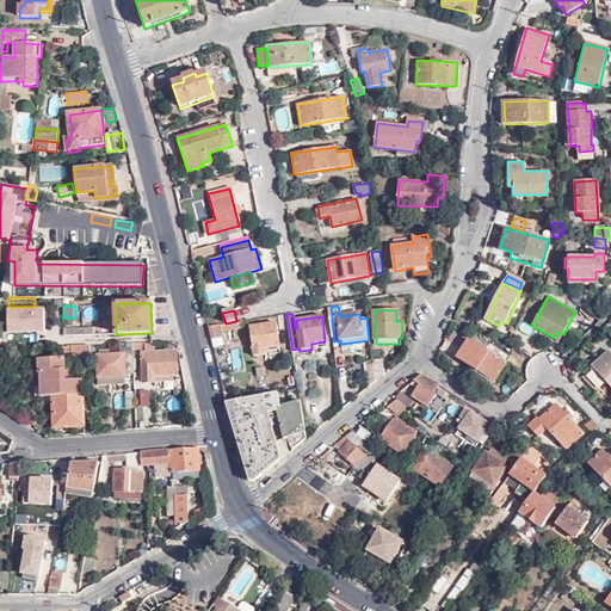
[(35,315),(8,315),(8,340),(36,340),(35,315)]
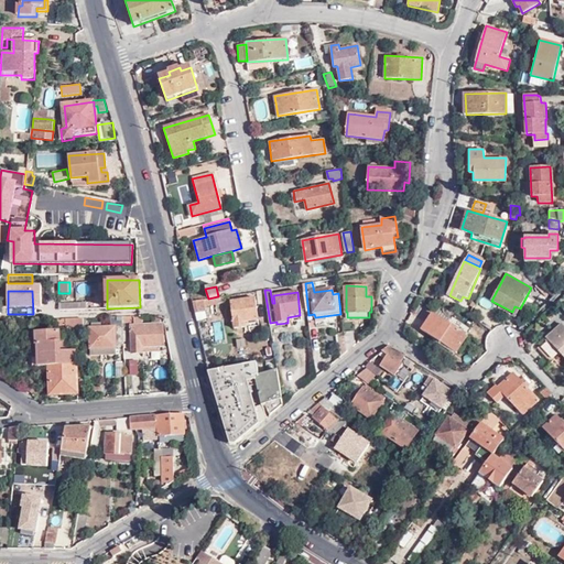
[(259,321),(256,299),(231,302),(235,329),(245,328),(243,323),(259,321)]
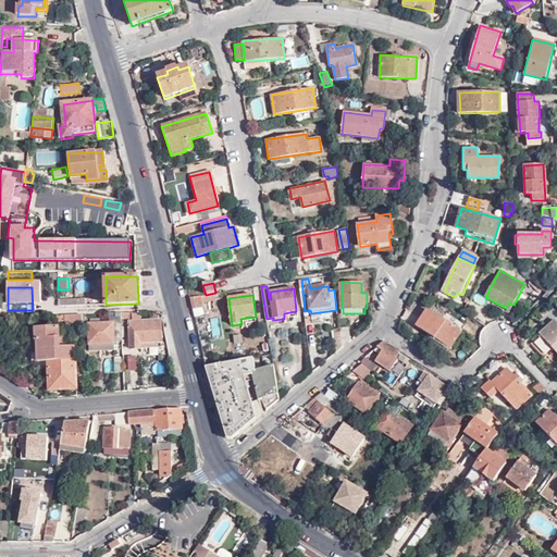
[(190,298),(193,309),(203,308),(201,296),(190,298)]
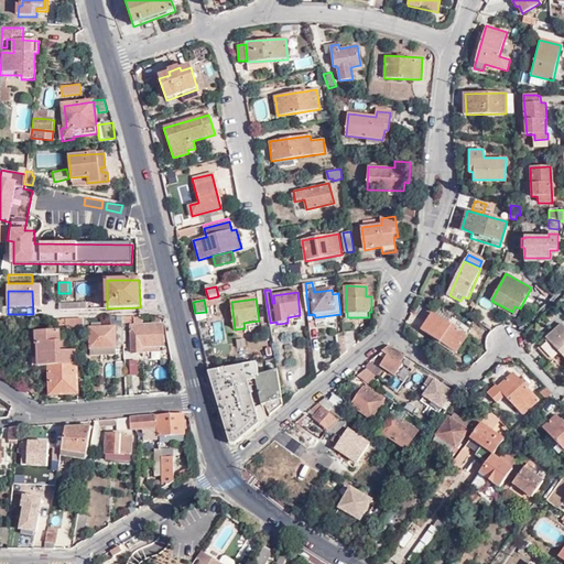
[(423,331),(438,340),(455,351),(456,353),(467,336),(433,314),(423,331)]
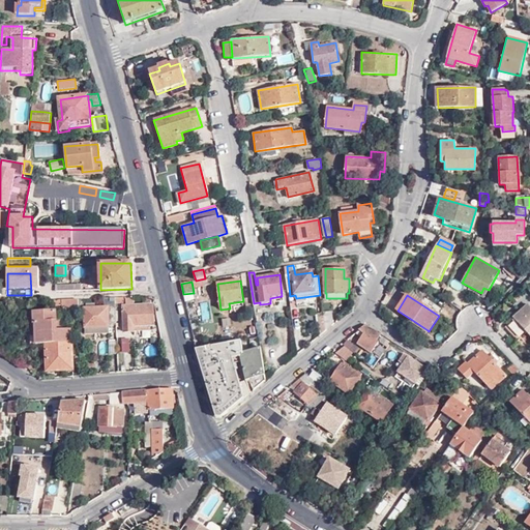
[(150,304),(150,296),(142,297),(143,305),(135,305),(134,299),(126,299),(125,298),(114,298),(114,307),(121,306),(123,331),(135,331),(134,328),(154,327),(153,304),(150,304)]
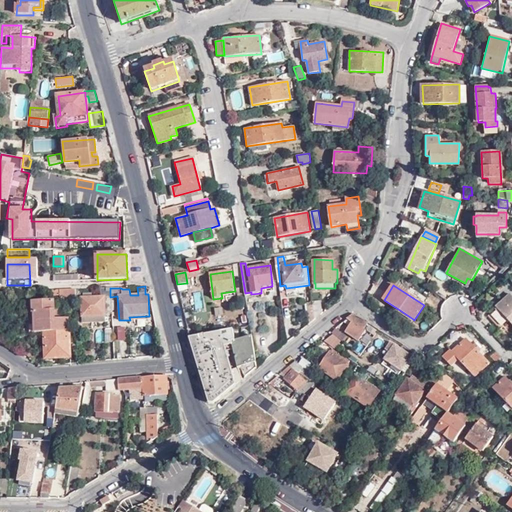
[(104,312),(111,312),(110,297),(110,288),(99,289),(99,296),(80,297),(81,317),(104,316),(104,312)]
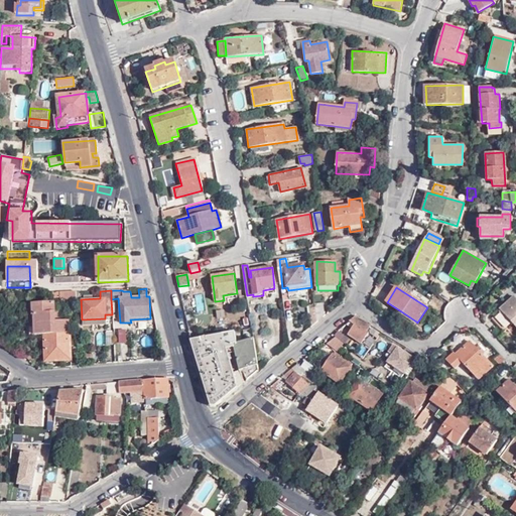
[(58,305),(75,305),(75,292),(51,292),(51,298),(58,298),(58,305)]
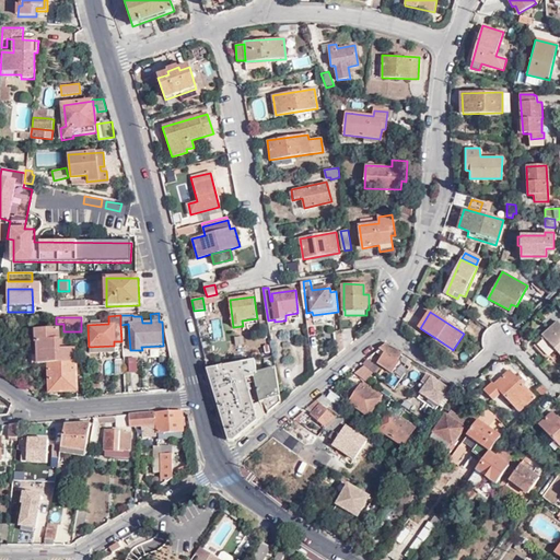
[(210,321),(213,339),(223,338),(220,319),(210,321)]
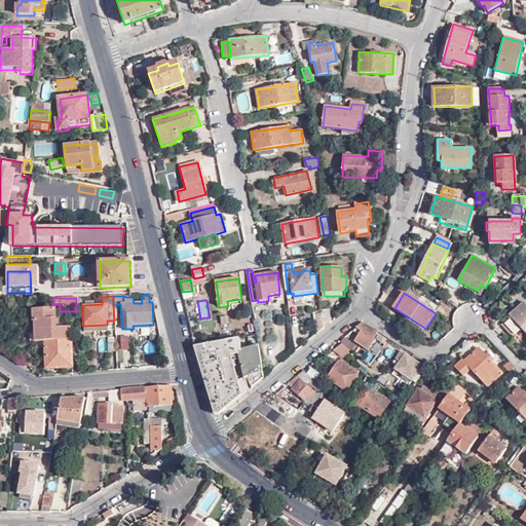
[(513,337),(522,330),(525,334),(525,305),(524,303),(501,325),(513,337)]
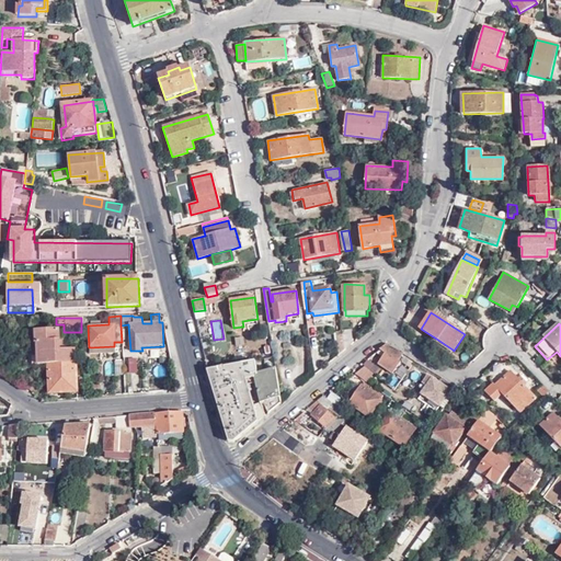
[(341,331),(343,351),(352,343),(350,329),(341,331)]
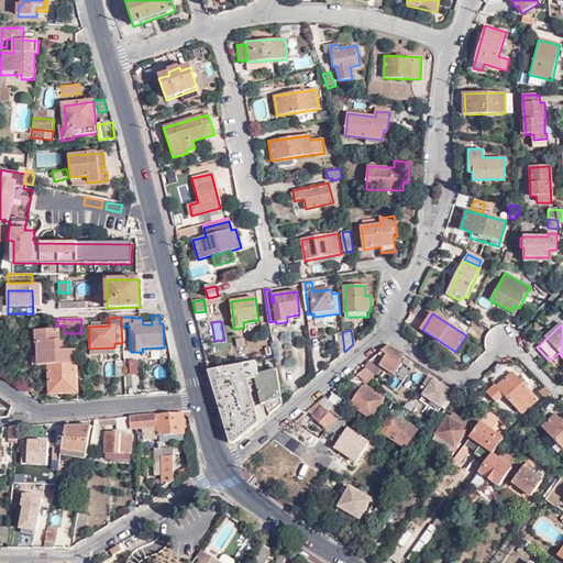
[(36,344),(37,359),(37,366),(48,366),(50,395),(77,394),(76,356),(61,357),(61,353),(59,331),(32,332),(32,344),(36,344)]
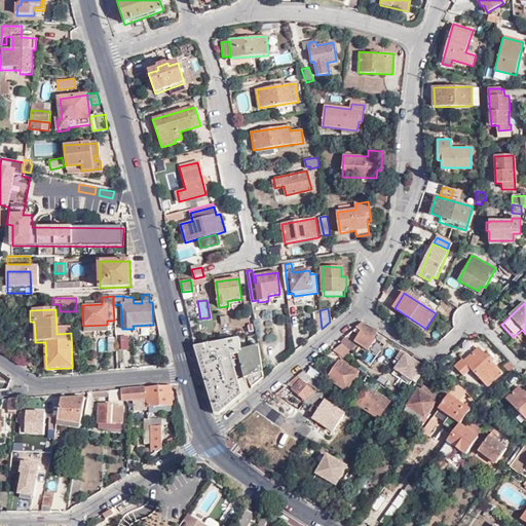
[(424,328),(409,317),(406,322),(421,332),(424,328)]
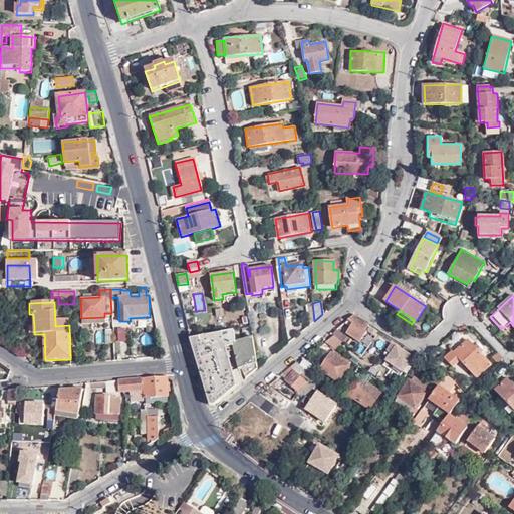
[(351,323),(348,326),(344,333),(358,342),(365,331),(363,330),(367,324),(354,314),(347,320),(351,323)]
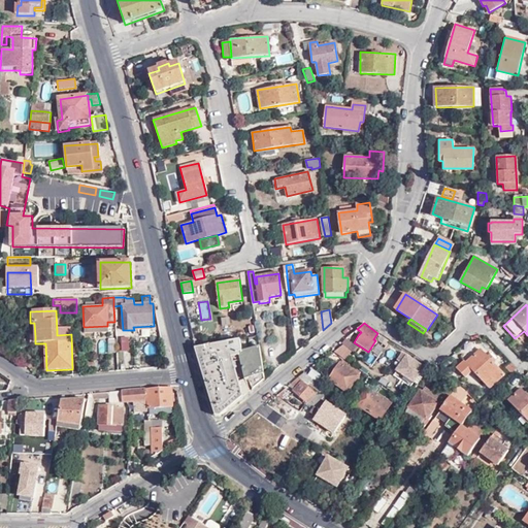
[(377,340),(385,345),(389,339),(381,335),(377,340)]
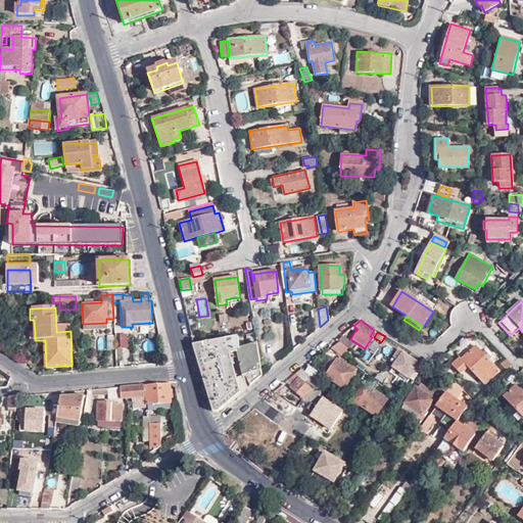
[(128,347),(127,333),(119,334),(120,348),(128,347)]
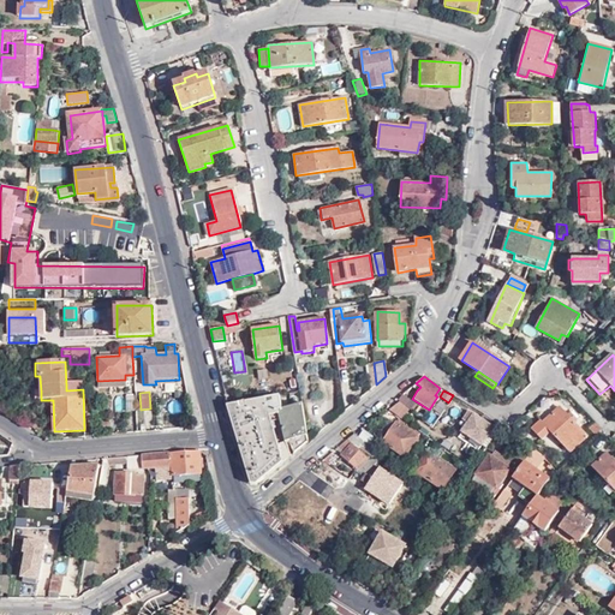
[(389,410),(401,421),(416,404),(402,394),(389,410)]
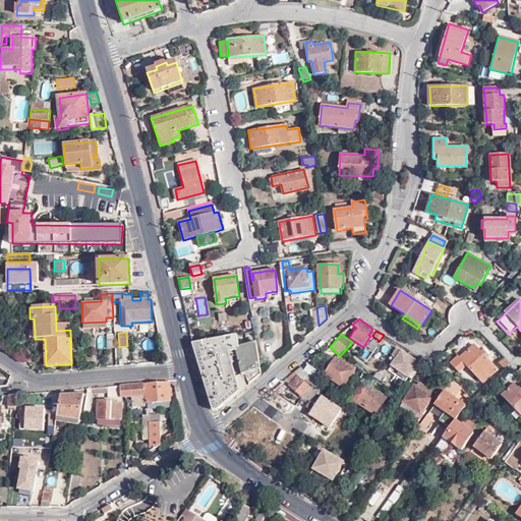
[(113,349),(114,336),(98,335),(97,348),(113,349)]
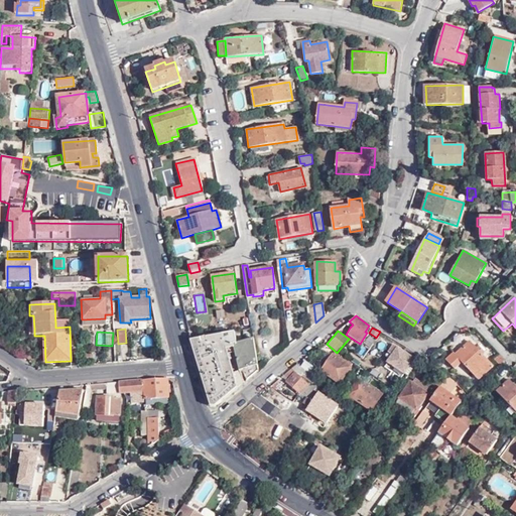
[(237,387),(243,382),(241,372),(234,373),(232,359),(239,358),(236,342),(235,333),(190,341),(210,406),(215,406),(238,388),(237,387)]
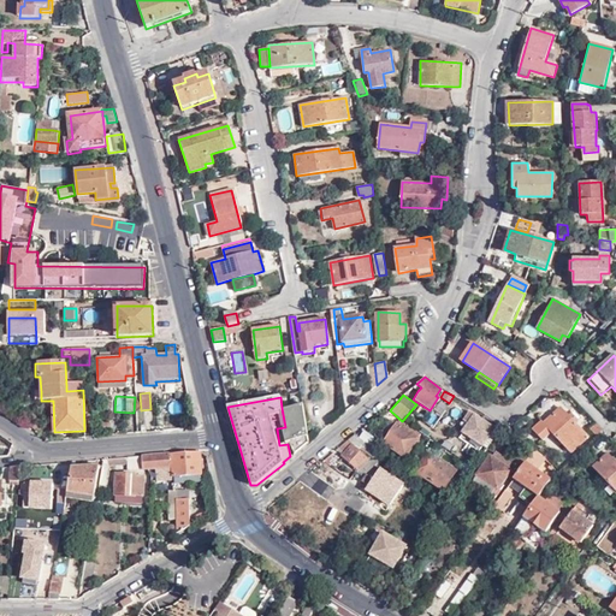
[(171,416),(184,413),(181,400),(167,404),(171,416)]
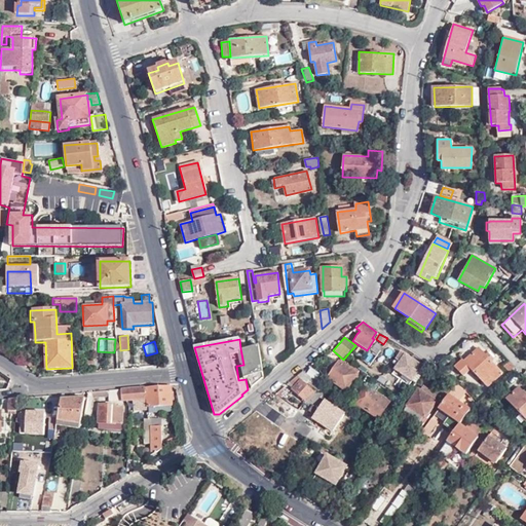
[(250,379),(251,387),(256,383),(256,378),(263,377),(258,345),(240,348),(243,365),(246,379),(250,379)]
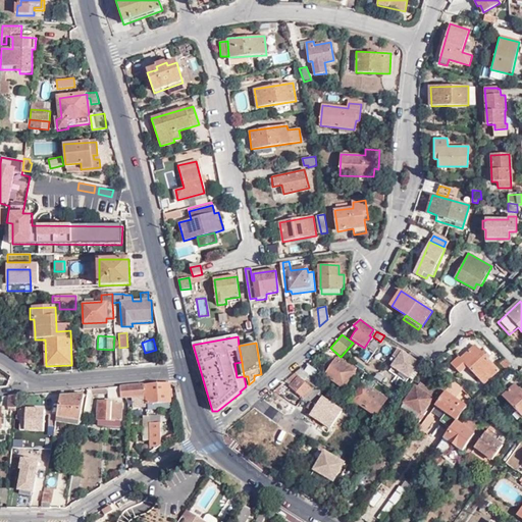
[(475,345),(460,359),(466,367),(483,384),(499,370),(475,345)]
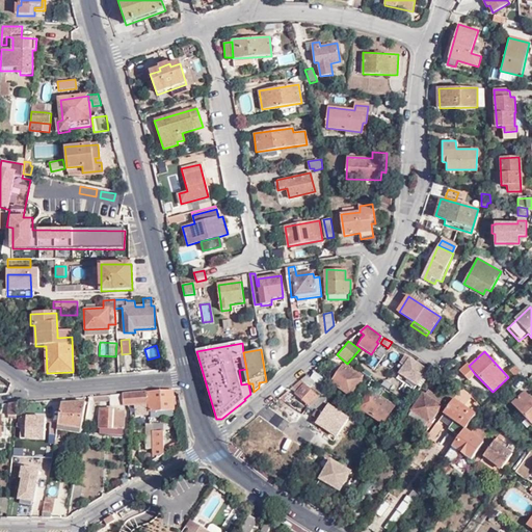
[(405,367),(400,373),(421,388),(427,379),(424,376),(428,370),(405,355),(400,364),(405,367)]
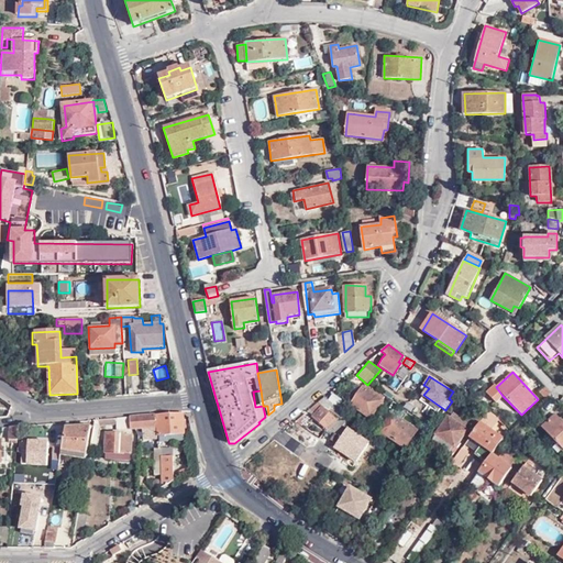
[(503,396),(496,387),(494,385),(485,393),(494,404),(503,396)]
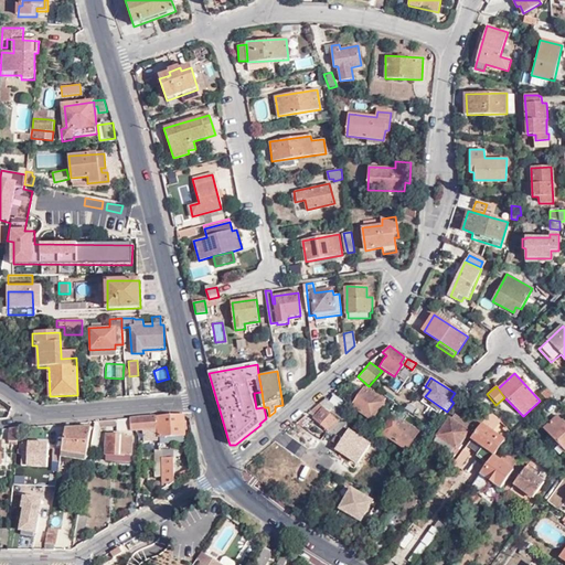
[(365,387),(362,392),(352,407),(371,422),(385,401),(365,387)]
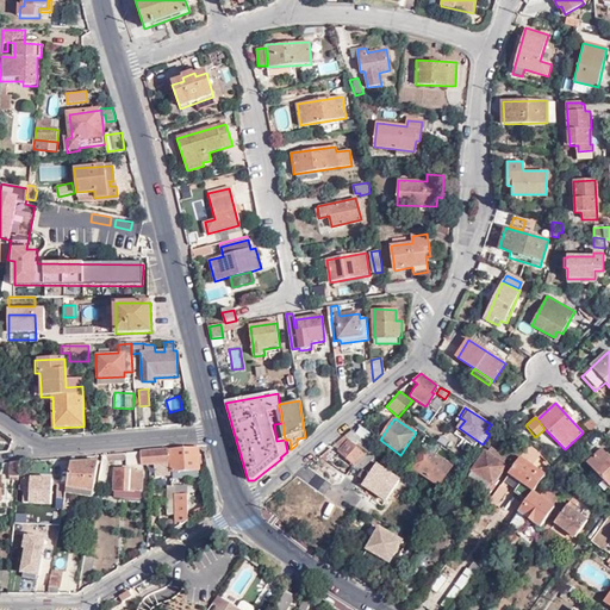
[(380,440),(391,423),(386,419),(375,436),(380,440)]
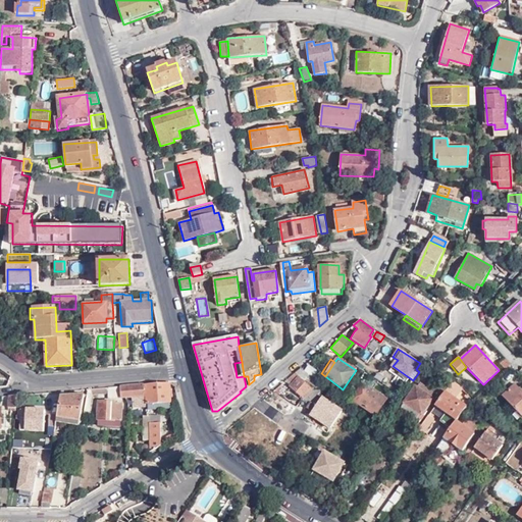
[(512,365),(506,360),(502,364),(507,370),(512,365)]
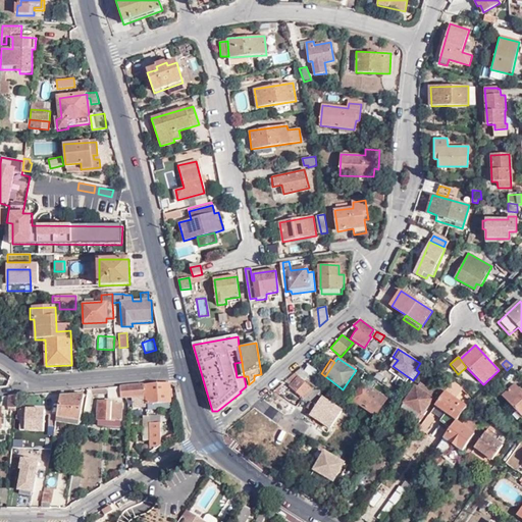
[(301,368),(294,373),(316,389),(319,385),(321,382),(301,368)]
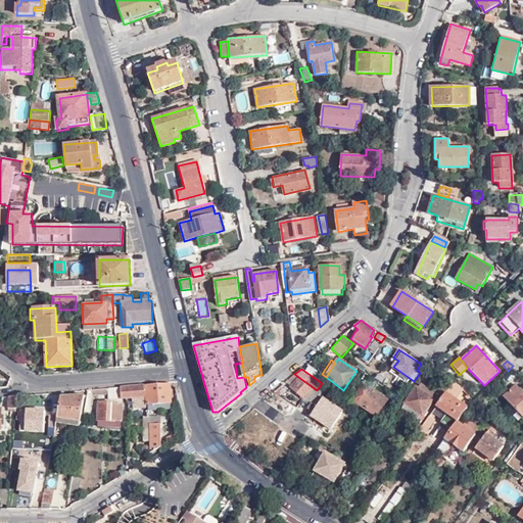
[(294,374),(285,382),(290,388),(295,392),(302,400),(303,399),(311,393),(317,398),(322,393),(317,390),(294,374)]
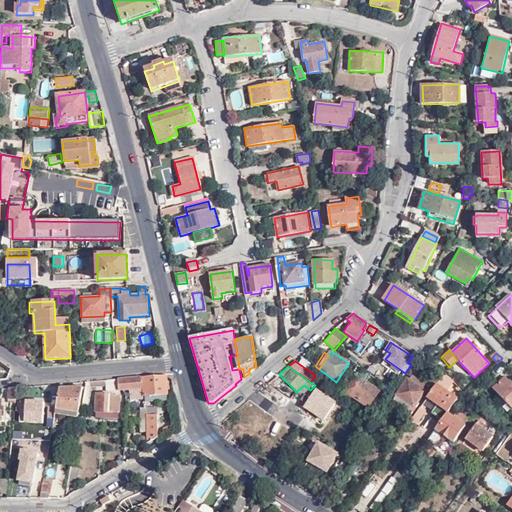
[(448,375),(444,373),(441,377),(432,390),(427,398),(437,405),(431,414),(441,421),(446,414),(451,408),(458,398),(446,389),(453,379),(448,375)]
